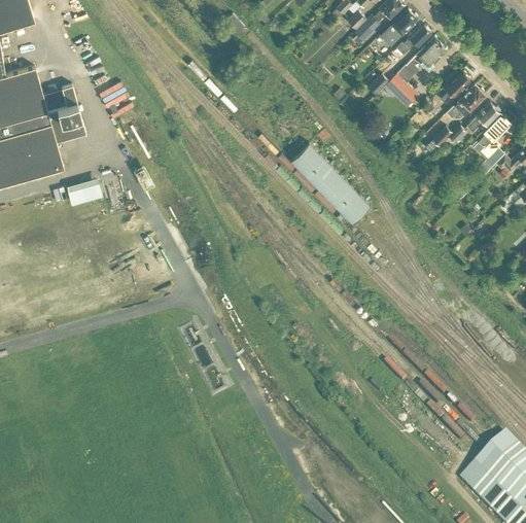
[(0,33),(33,23),(26,0),(0,0),(0,187),(63,170),(56,143),(84,135),(74,100),(71,86),(60,90),(63,99),(43,104),(34,69),(4,77),(0,55),(0,33)]
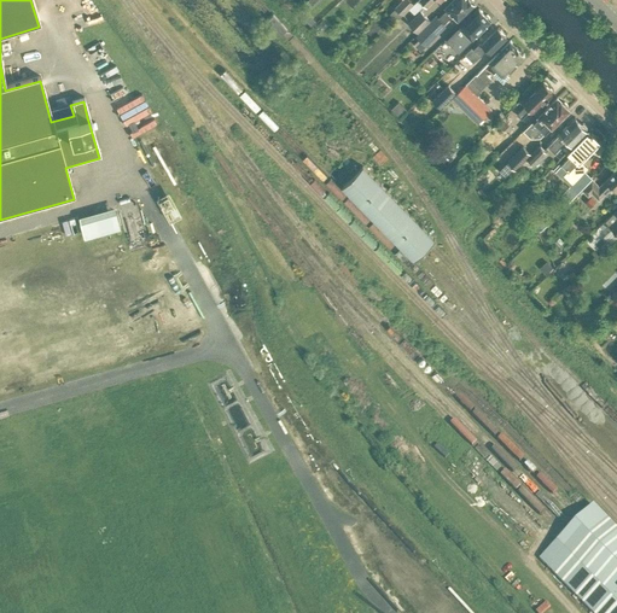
[(401,19),(413,7),(406,0),(405,0),(394,11),(401,19)]
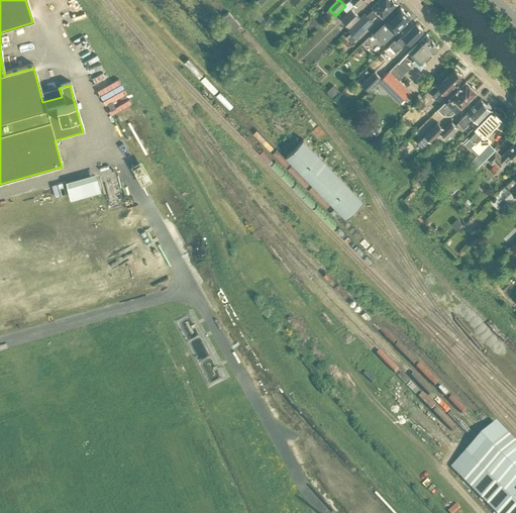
[(352,0),(349,3),(355,10),(365,1),(368,4),(371,0),(352,0)]
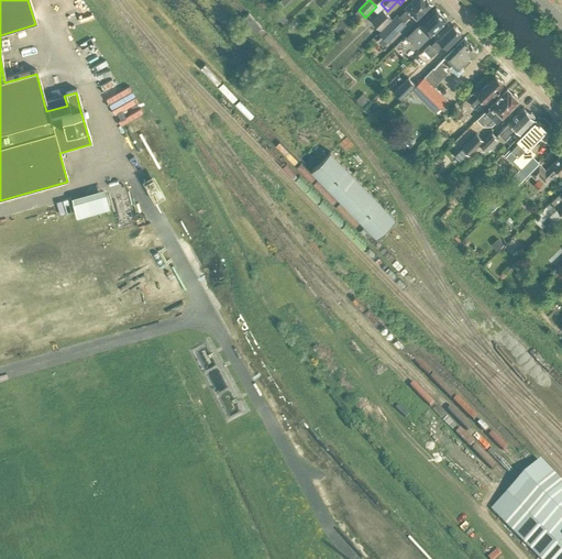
[(425,0),(415,0),(405,11),(407,12),(398,20),(404,24),(411,18),(416,22),(431,7),(425,0)]
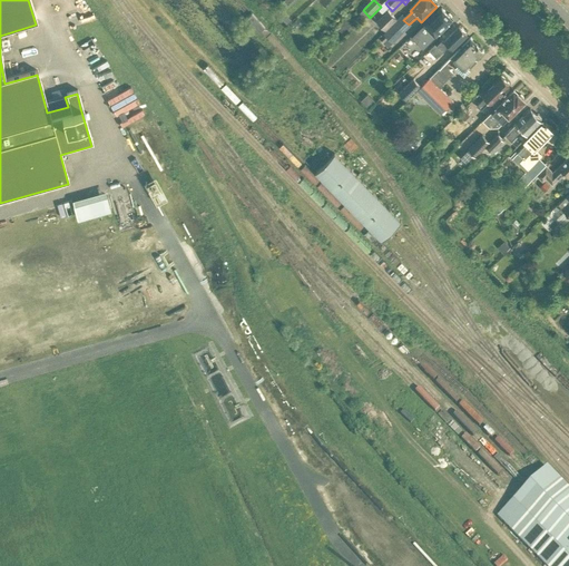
[(441,11),(424,28),(425,29),(418,36),(425,44),(432,36),(435,39),(452,22),(441,11)]
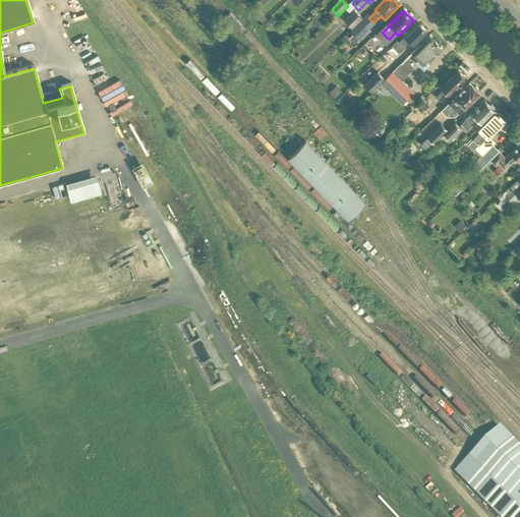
[(351,31),(361,20),(354,13),(353,12),(349,16),(343,22),(351,31)]
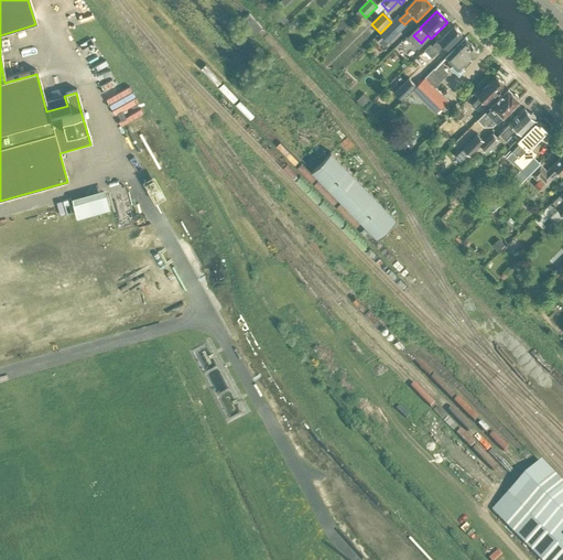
[(288,23),(280,15),(275,20),(283,28),(288,23)]
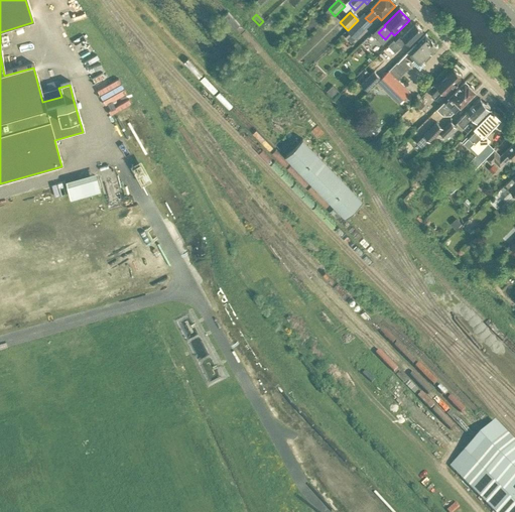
[(363,16),(358,20),(348,30),(346,33),(347,34),(343,37),(350,44),(353,40),(355,42),(371,25),(363,16)]
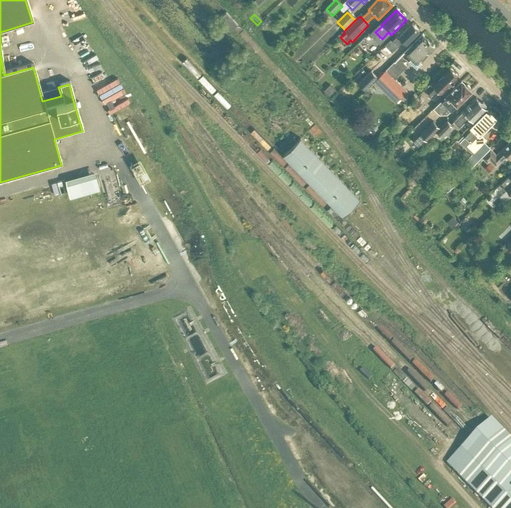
[(412,26),(398,39),(397,38),(391,45),(390,43),(384,48),(391,56),(402,44),(405,47),(419,33),(412,26)]
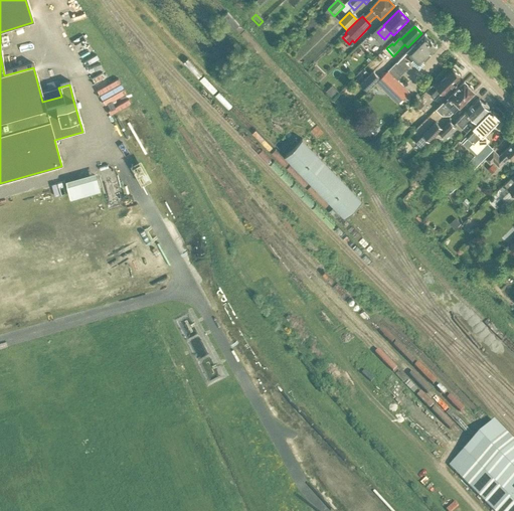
[(424,36),(406,54),(413,61),(410,65),(418,72),(423,67),(420,64),(437,48),(424,36)]
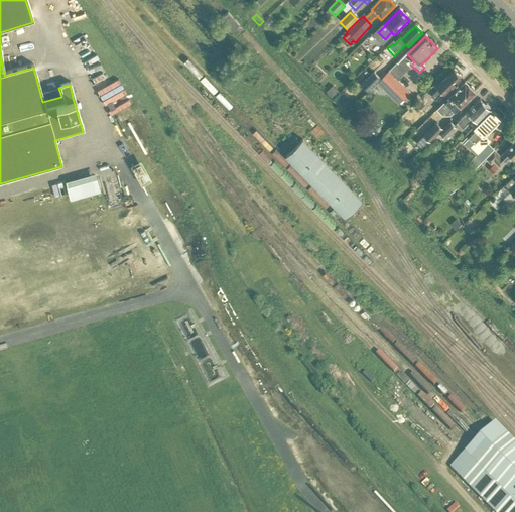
[(309,55),(308,55),(313,49),(307,43),(293,56),(300,65),(309,55)]
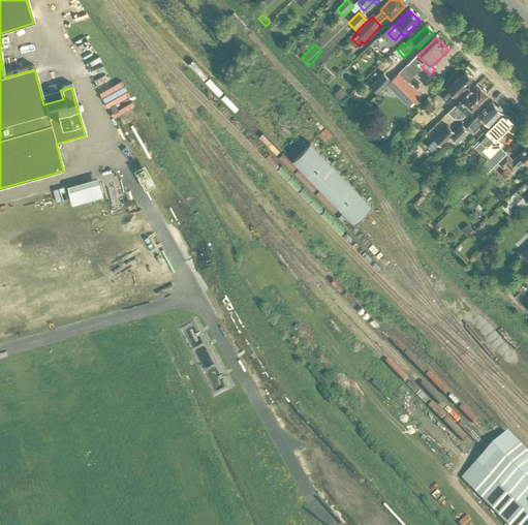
[(370,61),(373,58),(368,52),(365,55),(370,61)]
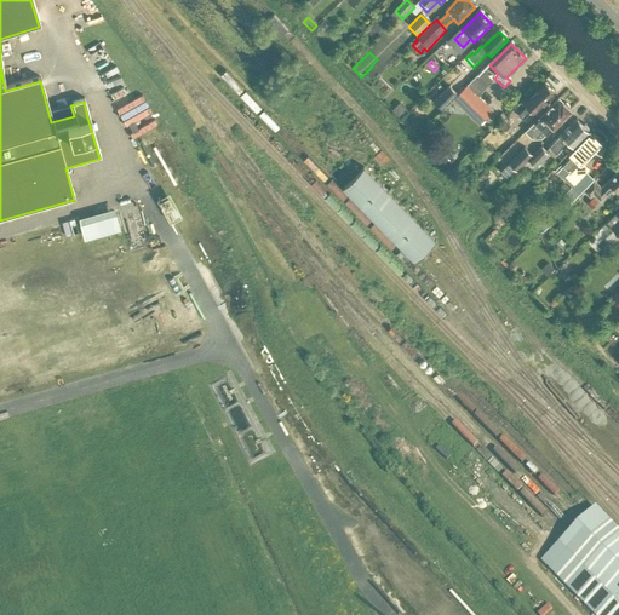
[(452,103),(466,116),(477,128),(492,113),(477,98),(492,82),(482,73),(477,79),(476,78),(452,103)]
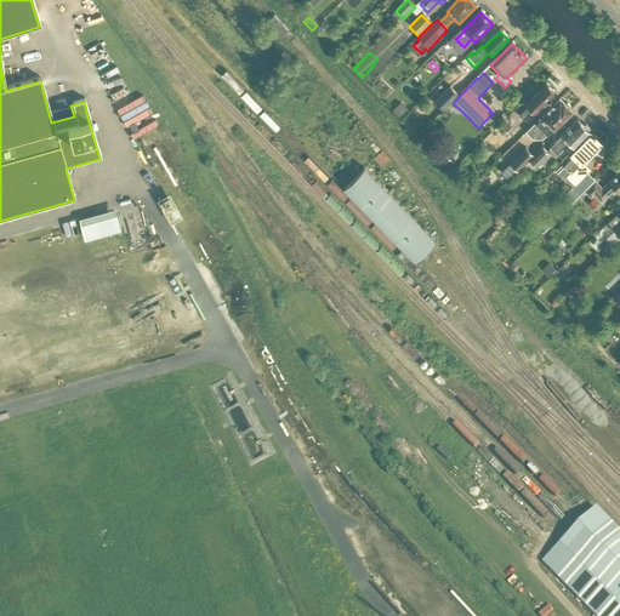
[(545,85),(524,106),(528,109),(518,118),(523,123),(529,117),(533,114),(535,118),(557,97),(545,85)]
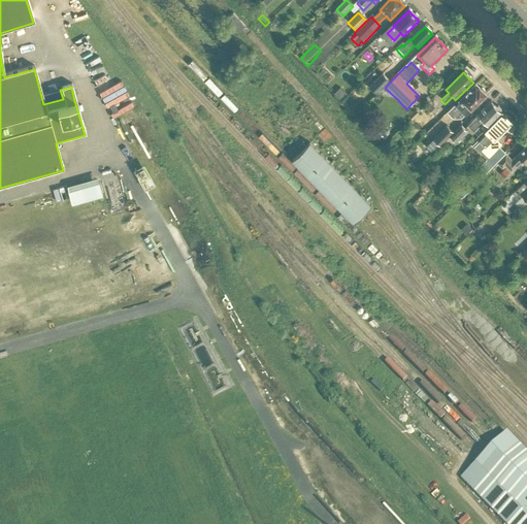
[(382,76),(377,80),(368,89),(375,96),(384,87),(389,83),(382,76)]
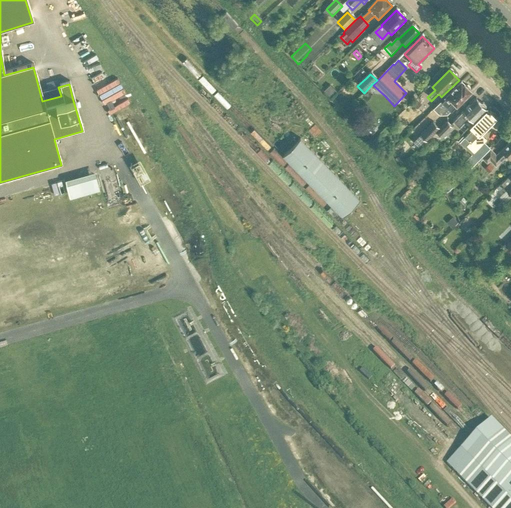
[(116,78),(94,91),(109,116),(131,104),(116,78)]
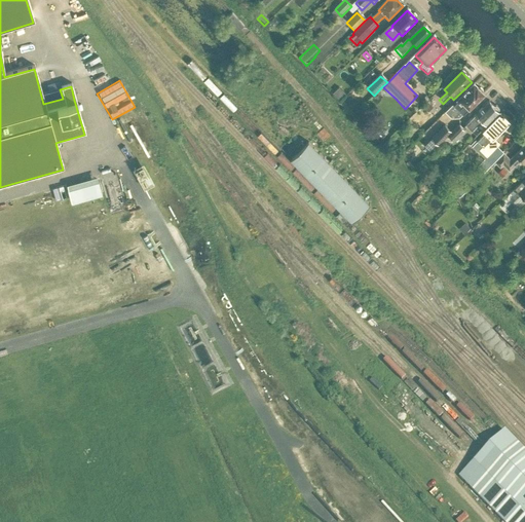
[(475,103),(478,99),(482,96),(481,94),(481,92),(479,90),(477,90),(476,88),(474,90),(472,87),(456,102),(457,103),(453,107),(462,116),(470,110),(469,109),(470,108),(472,108),(474,105),(475,103)]
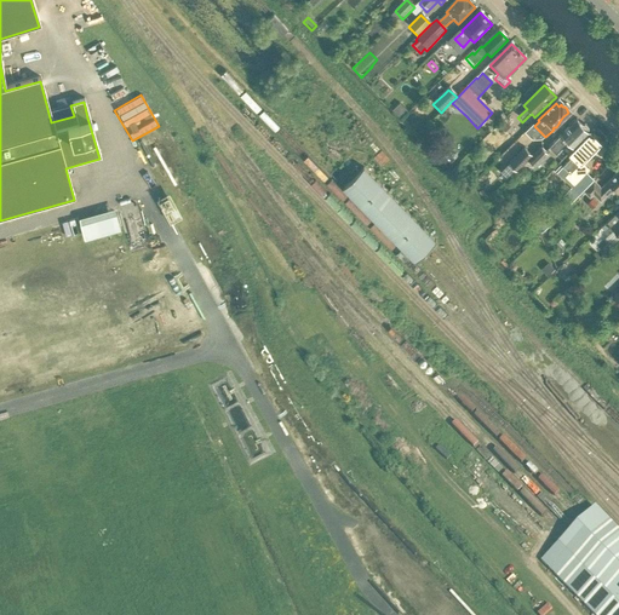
[(400,121),(407,114),(399,107),(391,114),(400,121)]
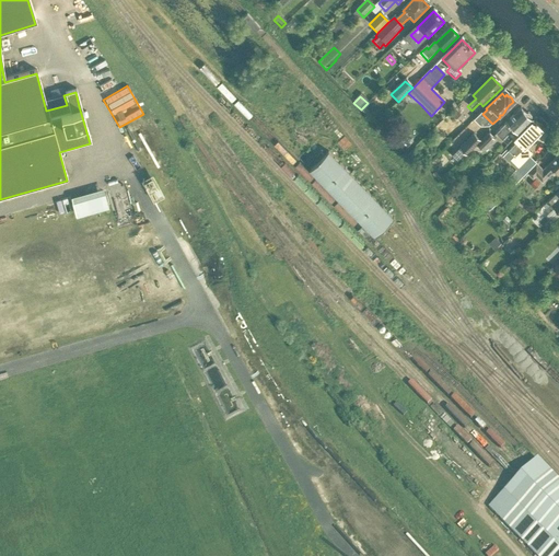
[(370,114),(377,109),(373,103),(365,108),(370,114)]
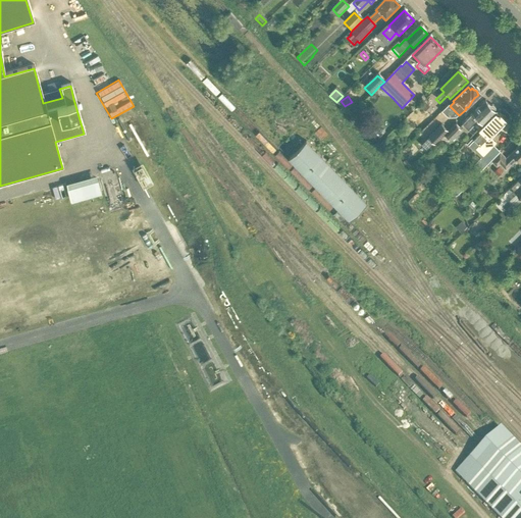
[(478,132),(496,114),(493,112),(493,110),(491,108),(489,108),(484,103),(461,126),(467,133),(473,126),(478,132)]
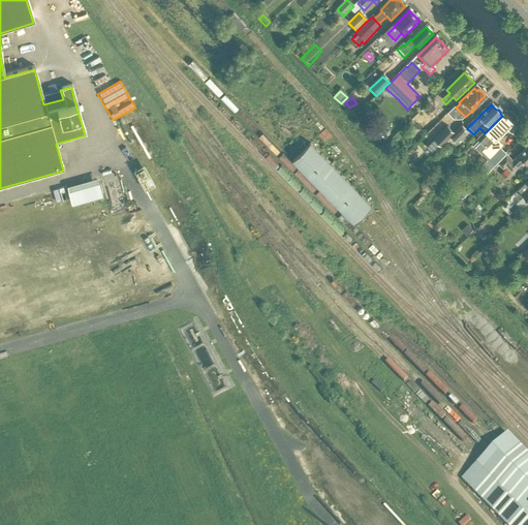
[(504,131),(513,124),(511,122),(510,120),(507,119),(503,115),(502,116),(485,133),(477,140),(480,143),(479,144),(485,150),(483,152),(489,158),(498,149),(493,144),(496,141),(501,139),(501,136),(504,132),(504,131)]
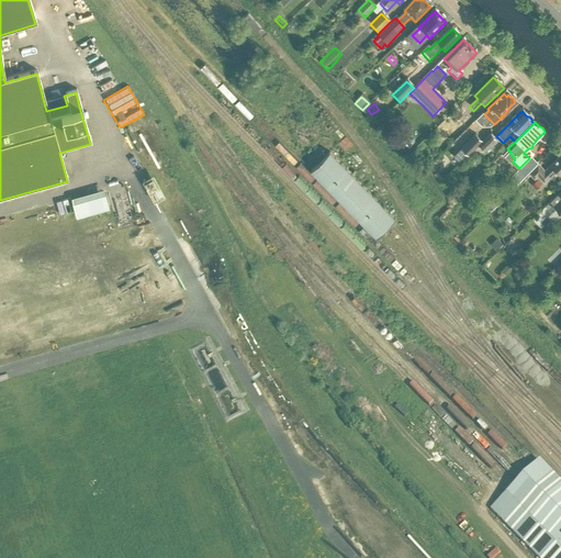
[(490,135),(484,141),(479,147),(484,154),(496,142),(490,135)]
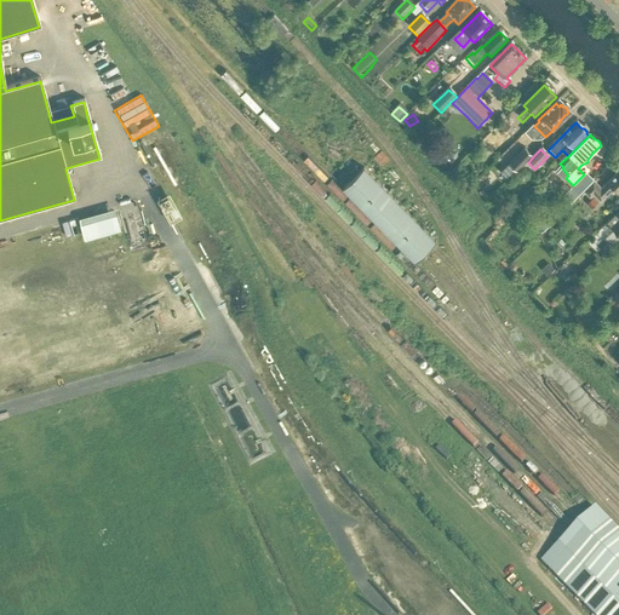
[(508,179),(532,157),(526,150),(502,173),(508,179)]
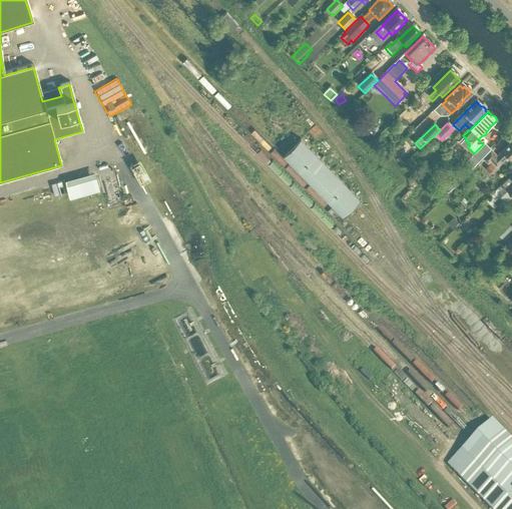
[(343,219),(360,202),(361,202),(301,141),(284,157),(283,158),(343,219)]
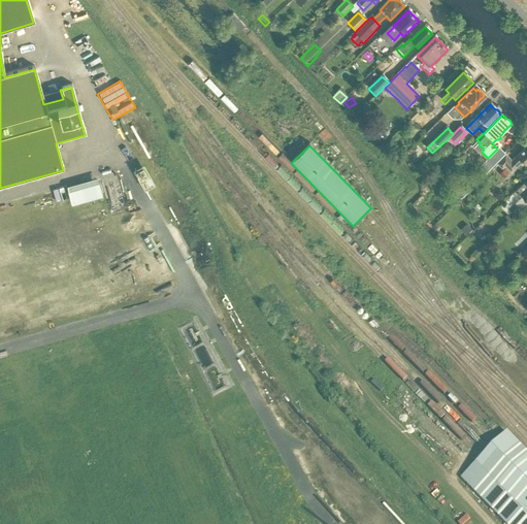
[(526,146),(511,163),(504,157),(496,165),(501,170),(504,167),(511,173),(522,162),(525,166),(526,164),(526,146)]
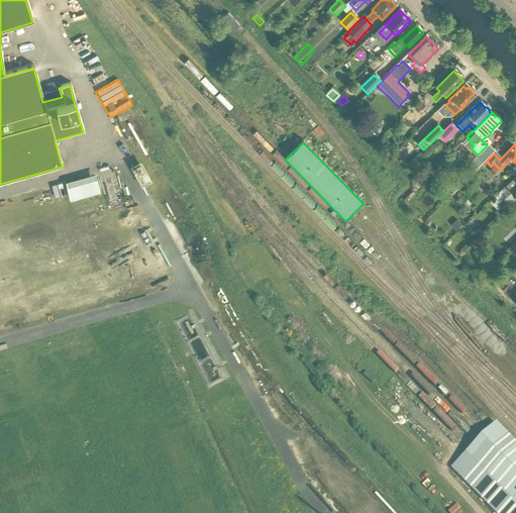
[(406,167),(401,161),(398,164),(403,170),(406,167)]
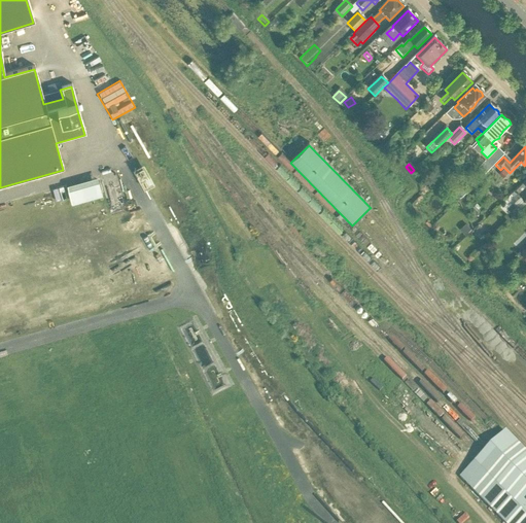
[(72,206),(103,198),(98,179),(67,188),(72,206)]
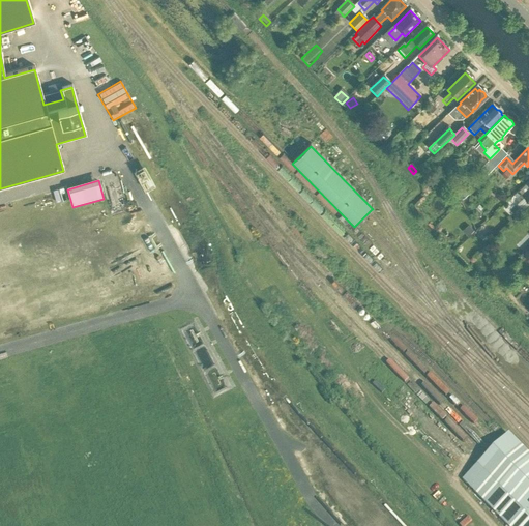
[(528,183),(528,185),(526,184),(518,193),(521,196),(525,194),(527,196),(524,199),(528,204),(528,183)]
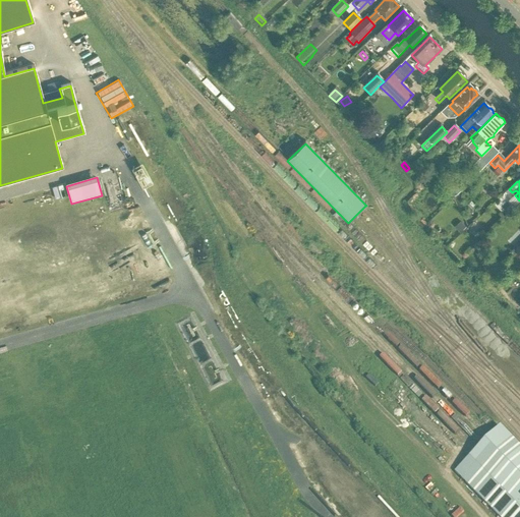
[(459,235),(465,229),(459,224),(453,229),(459,235)]
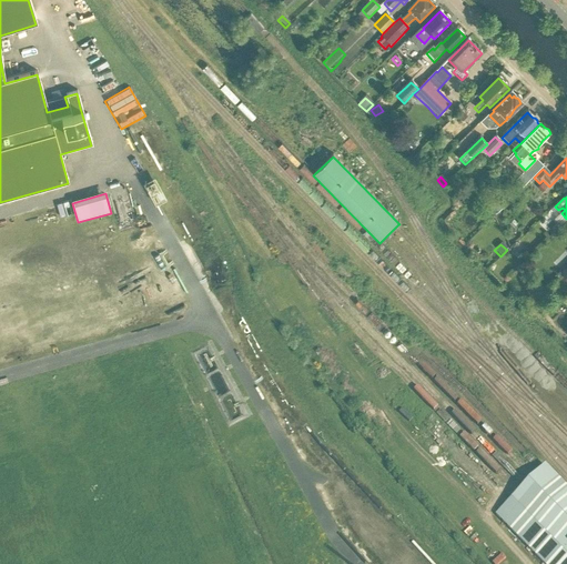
[(525,262),(530,258),(526,252),(520,257),(525,262)]
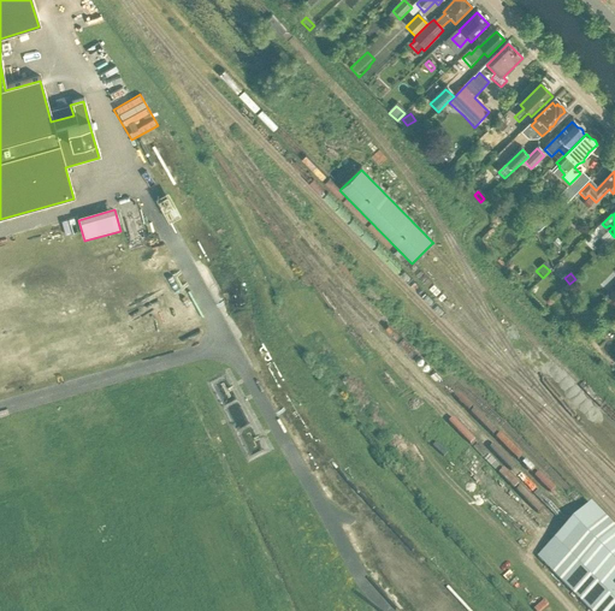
[(555,546),(537,564),(579,607),(581,610),(614,610),(614,535),(591,511),(555,546)]
